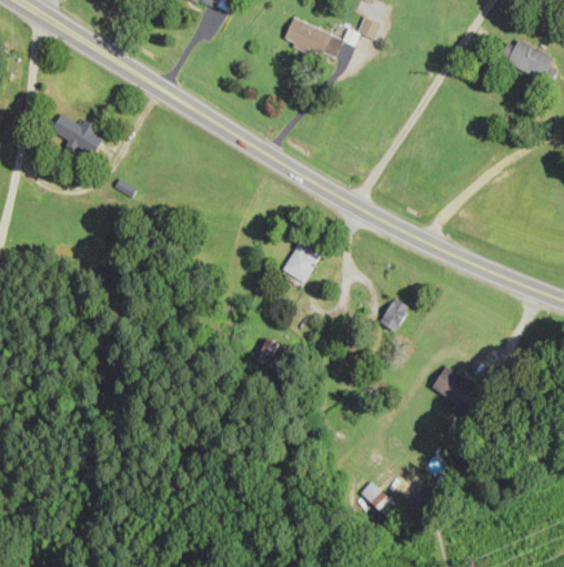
[(193,0),(212,9),(215,0),(193,0)]
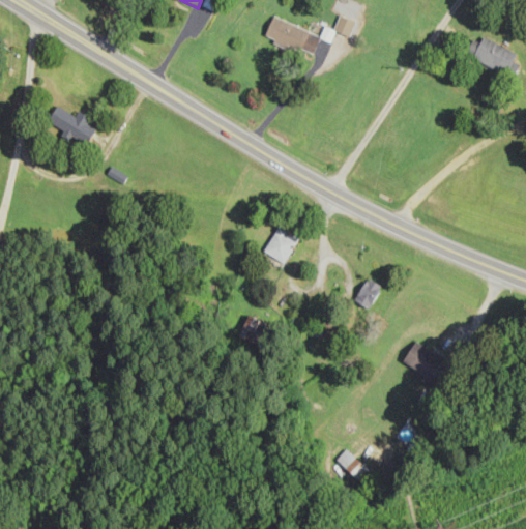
[(331,29),(338,15),(354,22),(348,36),(331,29)]
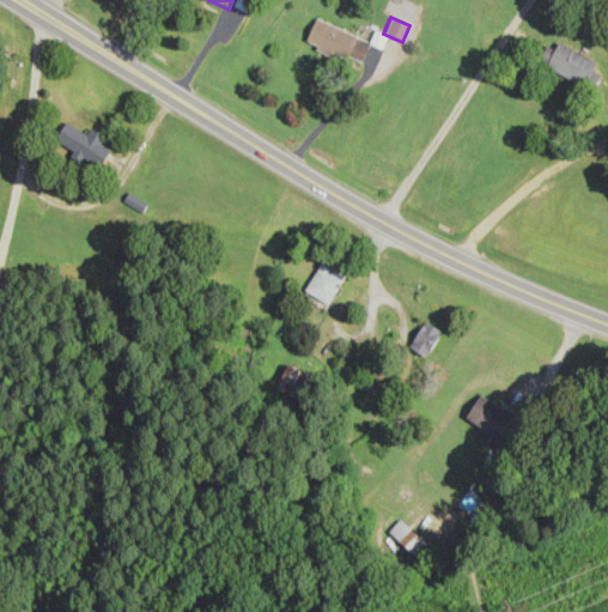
[(305,41),(316,19),(369,43),(360,62),(347,56),(346,60),(330,53),(328,56),(315,49),(316,46),(305,41)]
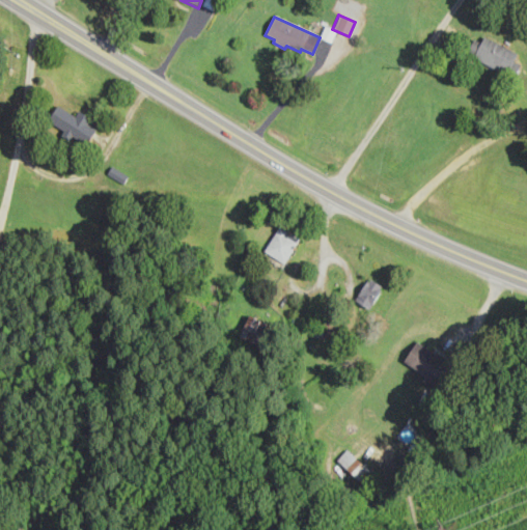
[(480,44),(483,37),(517,55),(512,63),(519,65),(512,78),(474,57),(475,56),(467,52),(473,40),(480,44)]
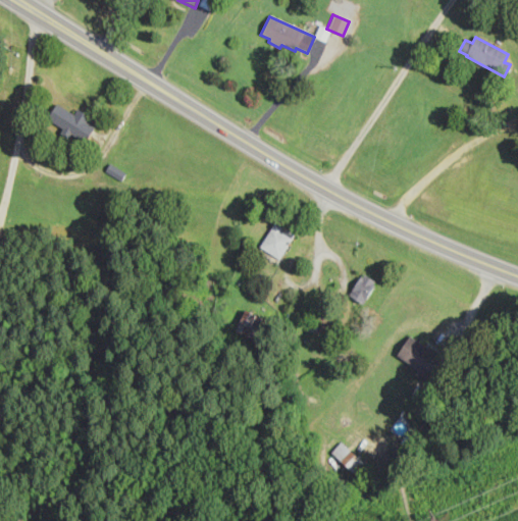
[(47,118),(56,104),(73,114),(75,109),(90,117),(87,122),(95,127),(86,142),(69,133),(66,137),(60,133),(63,127),(47,118)]
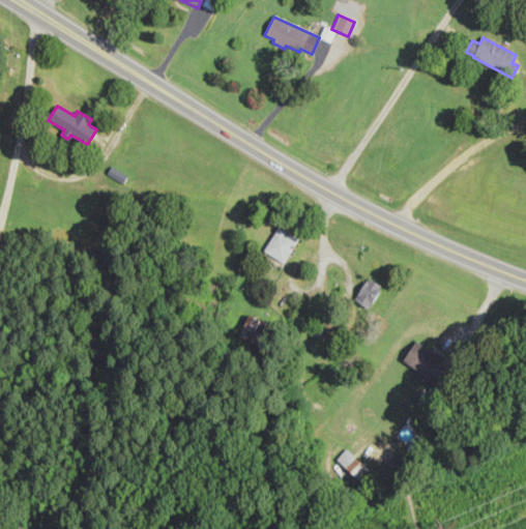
[(106,174),(110,167),(127,177),(123,184),(106,174)]
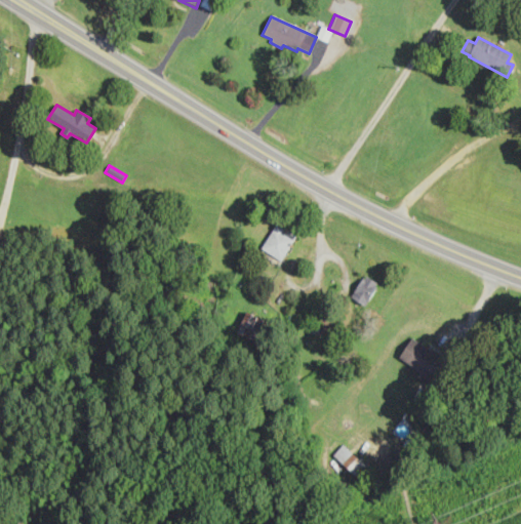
[(276,224),(259,250),(280,263),(295,236),(276,224)]
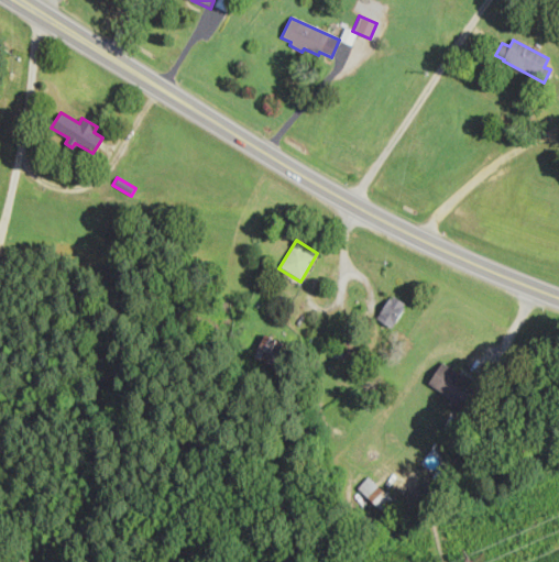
[(375,319),(388,298),(391,299),(393,296),(405,304),(402,308),(404,309),(392,329),(375,319)]
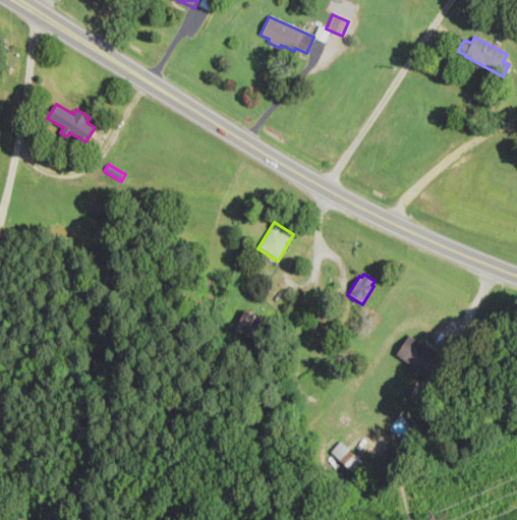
[(234,331),(244,309),(260,318),(255,327),(263,330),(256,342),(234,331)]
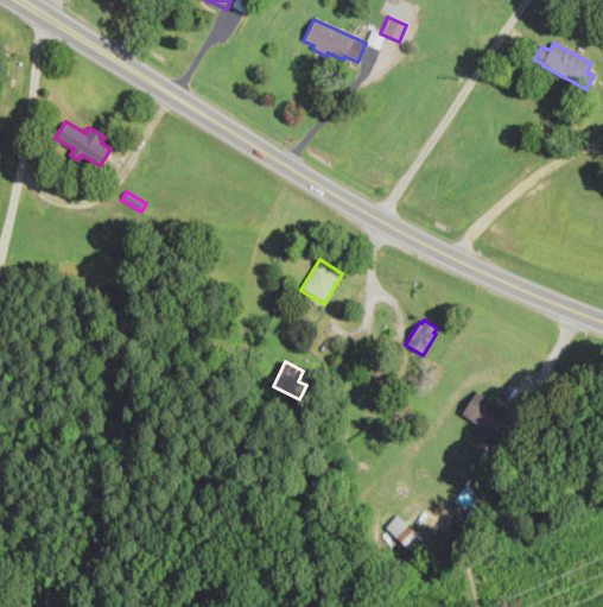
[(462,415),(477,393),(522,427),(508,448),(497,440),(494,444),(475,432),(480,427),(462,415)]
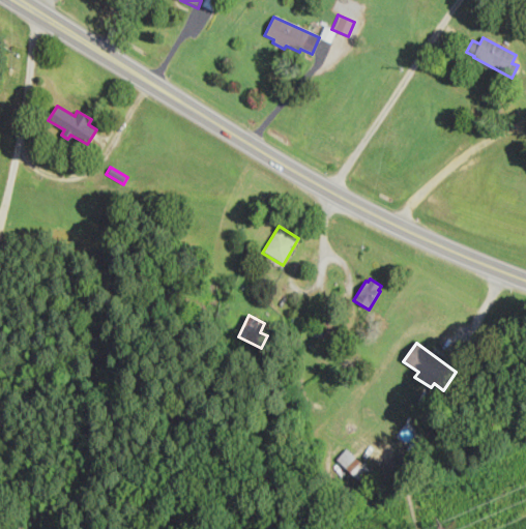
[(335,461),(346,449),(375,475),(364,487),(335,461)]
